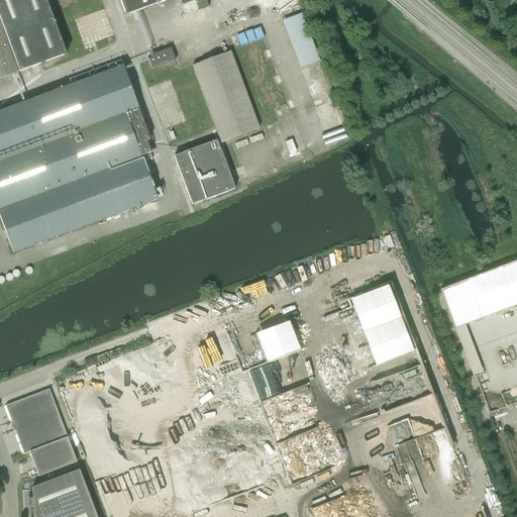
[(0,0),(0,78),(66,55),(45,0),(0,0)]
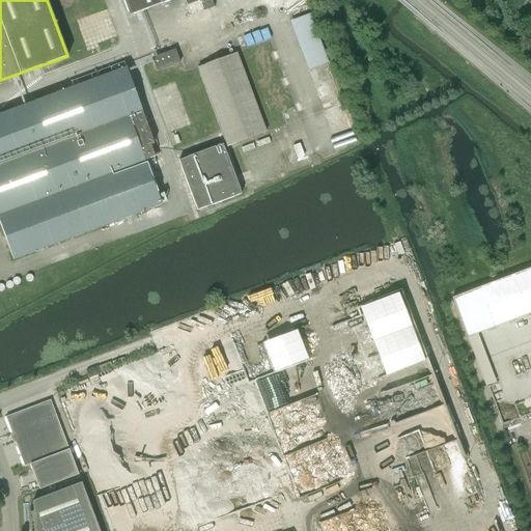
[(123,0),(130,17),(171,0),(123,0)]
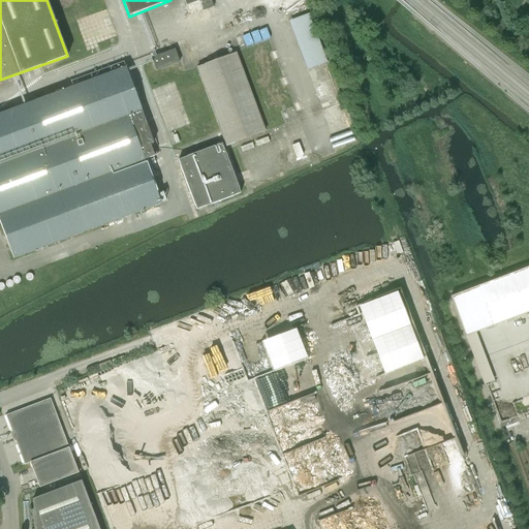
[(185,0),(191,16),(214,6),(211,0),(185,0)]
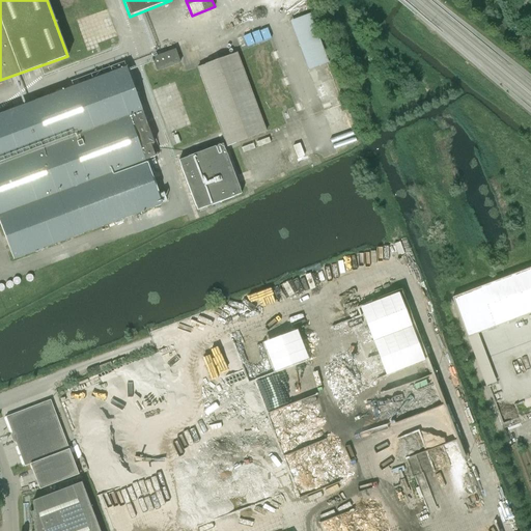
[(157,72),(179,62),(174,50),(151,59),(157,72)]
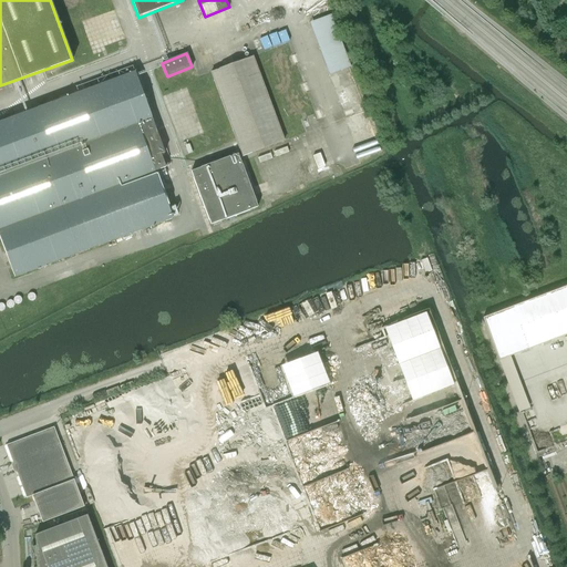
[(243,156),(284,141),(253,57),(212,72),(243,156)]
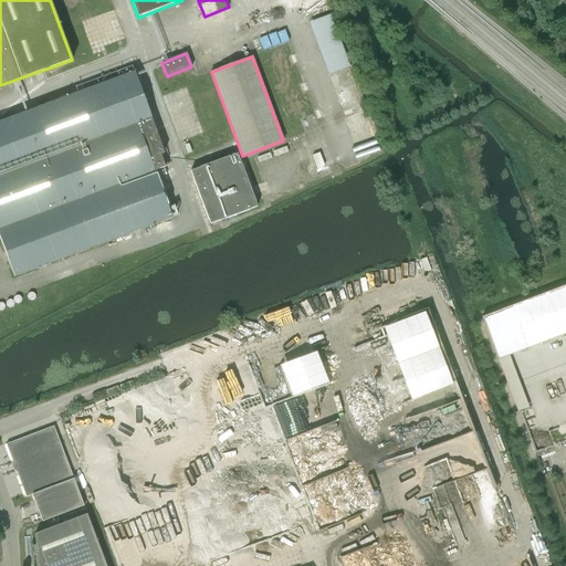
[(154,171),(165,167),(160,155),(164,154),(134,73),(0,122),(0,237),(14,276),(171,218),(154,171)]
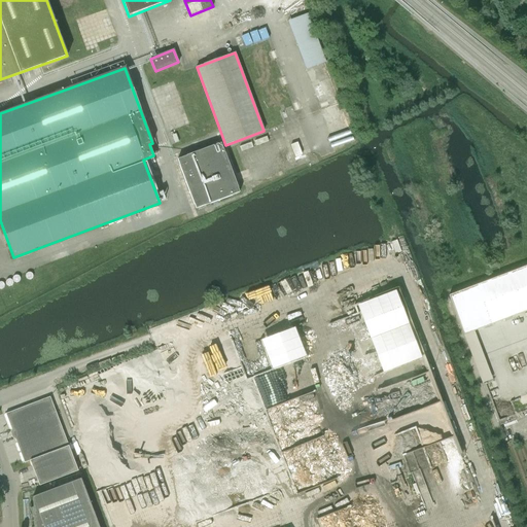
[(196,208),(239,192),(221,144),(178,160),(196,208)]
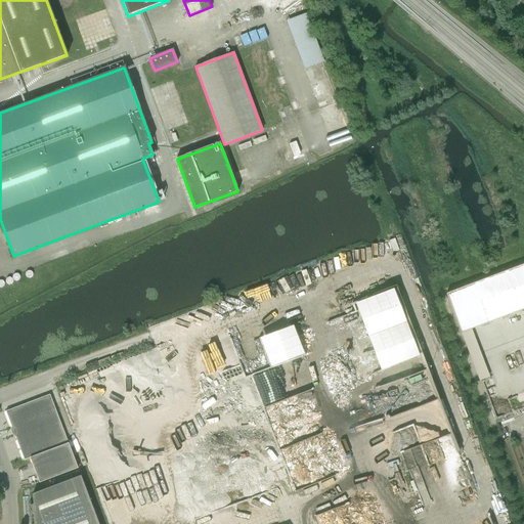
[(523,264),(446,294),(462,334),(523,309),(523,264)]
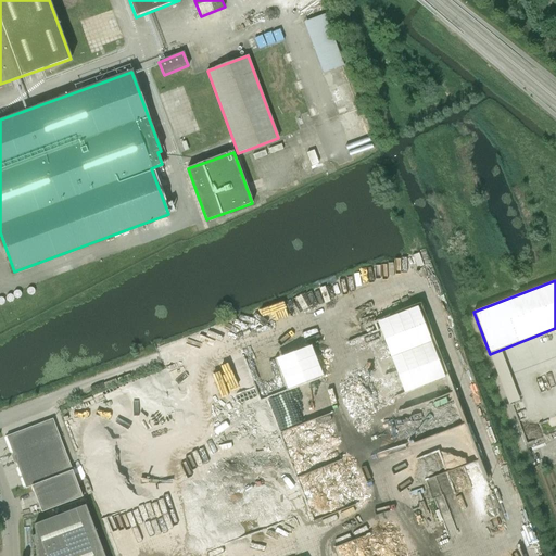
[(42,513),(83,496),(53,418),(7,437),(26,488),(32,485),(42,513)]
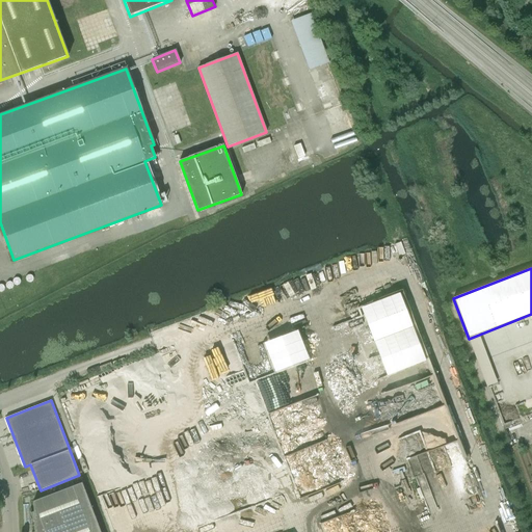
[(100,531),(82,482),(33,501),(34,531),(100,531)]
